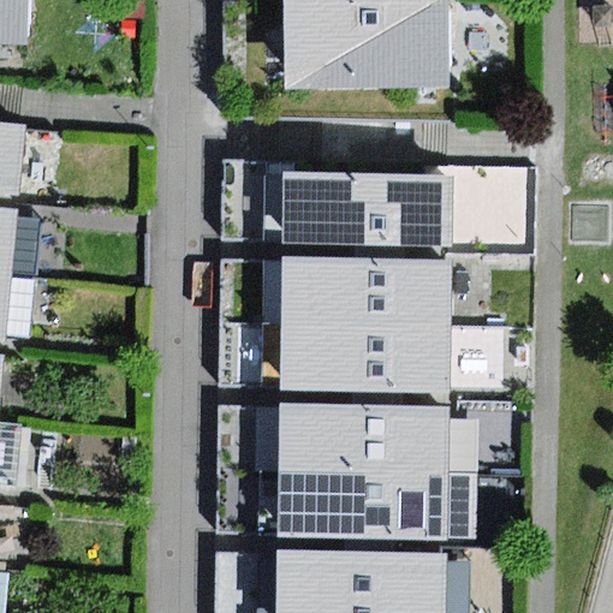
[(0,0),(0,46),(23,47),(24,0),(0,0)]
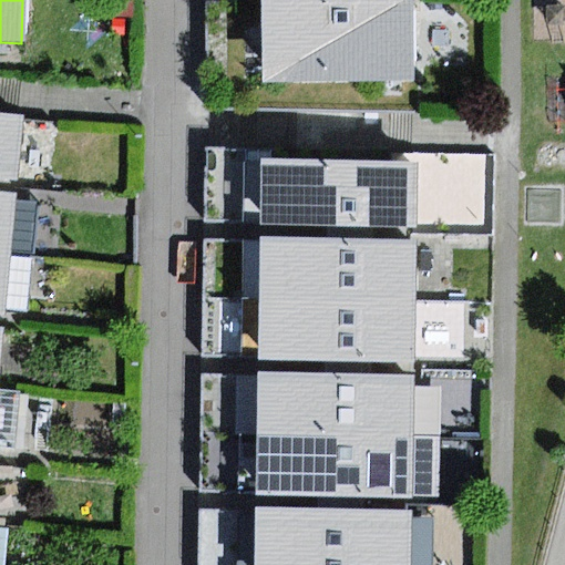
[(259,0),(260,82),(410,81),(409,0),(259,0)]
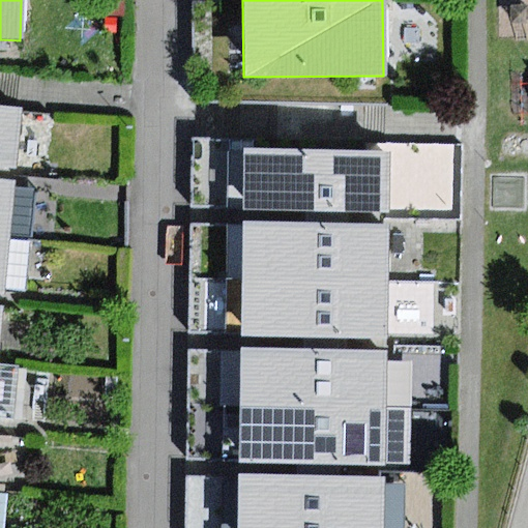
[(20,108),(0,106),(0,167),(15,169),(20,108)]
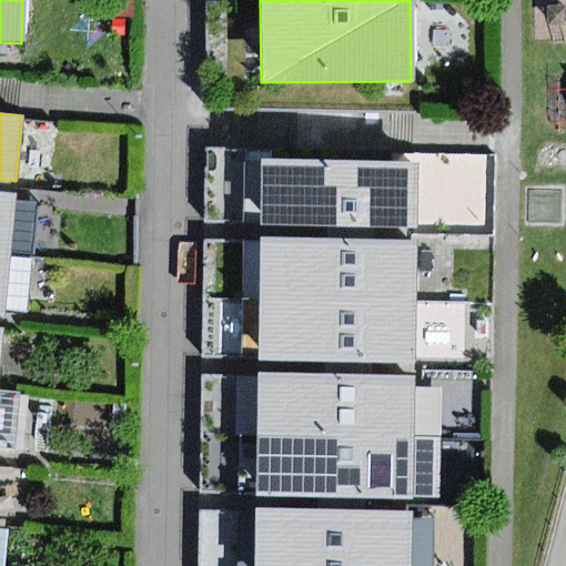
[(417,162),(259,158),(258,222),(415,228),(417,162)]
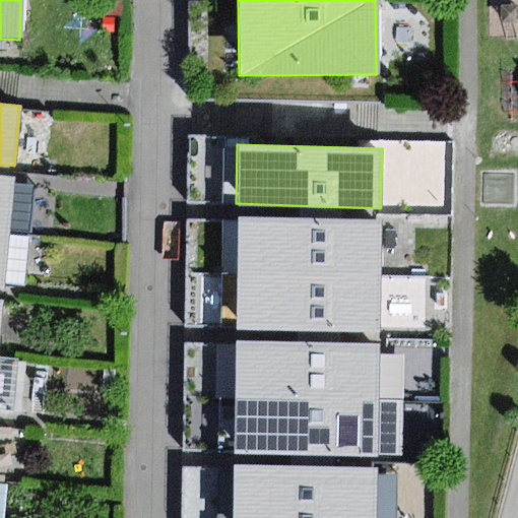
[(14,178),(0,176),(0,235),(8,236),(14,178)]
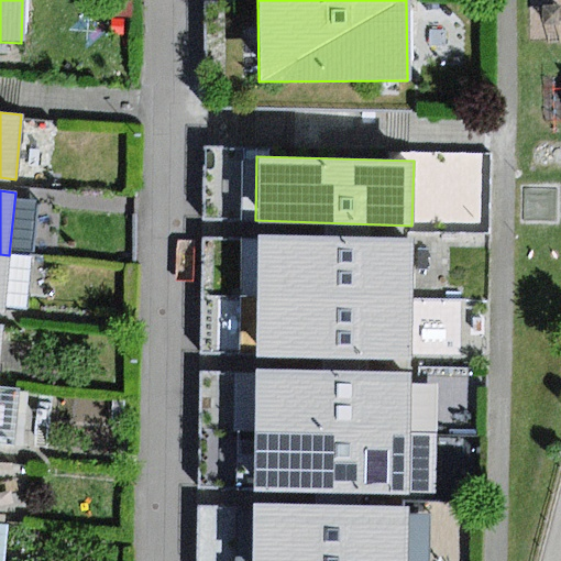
[(413,238),(259,234),(257,295),(411,297),(413,238)]
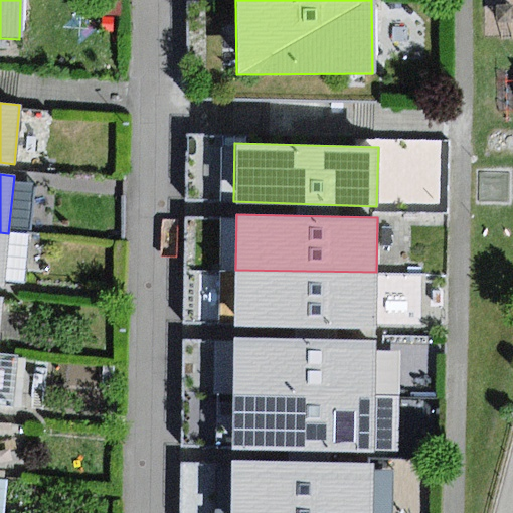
[(8,233),(0,232),(0,284),(3,285),(8,233)]
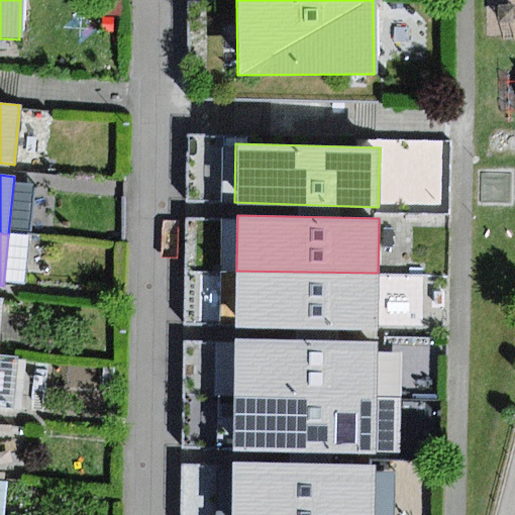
[(378,273),(236,271),(236,327),(377,329),(378,273)]
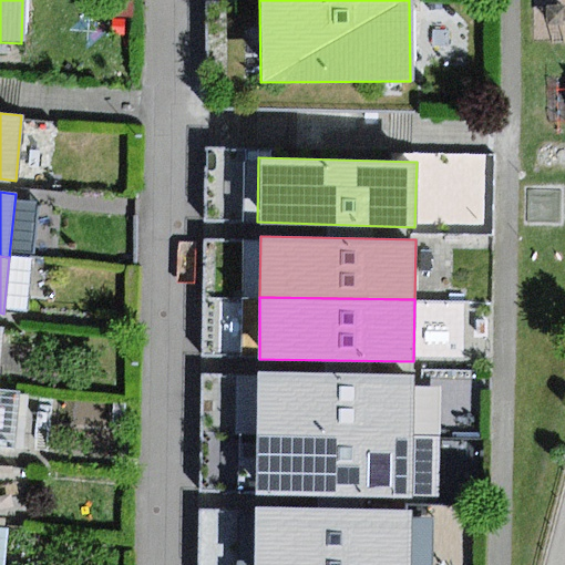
[(415,375),(257,372),(257,431),(414,434),(415,375)]
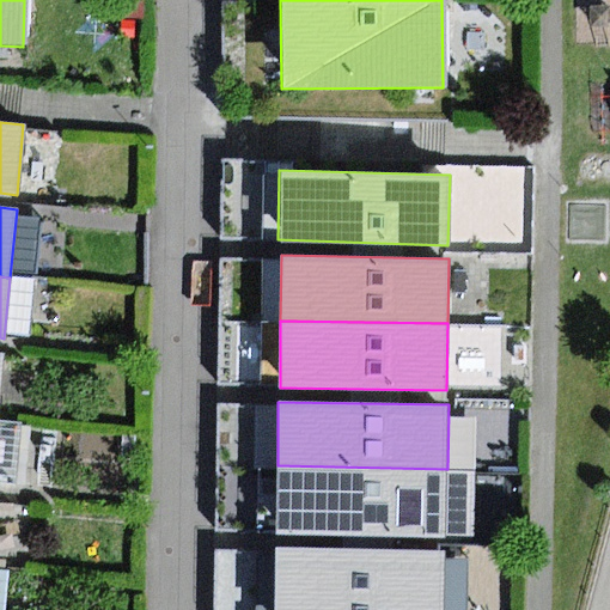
[(447,469),(278,465),(275,532),(446,536),(446,532),(447,469)]
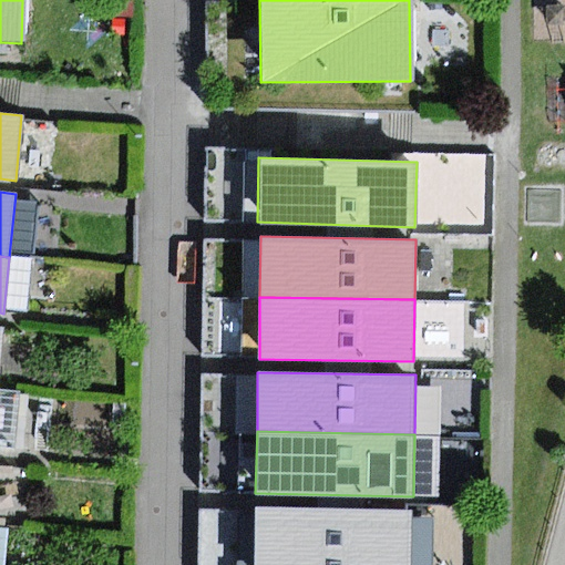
[(439,434),(414,434),(413,493),(439,493),(439,434)]
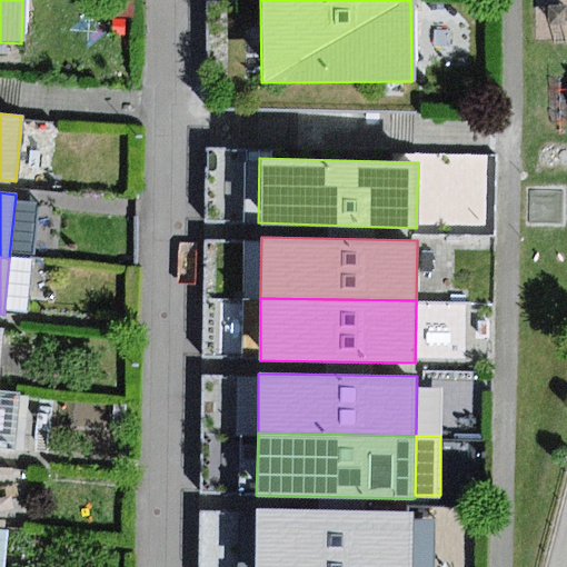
[(410,510),(257,509),(256,566),(409,566),(410,518),(410,510)]
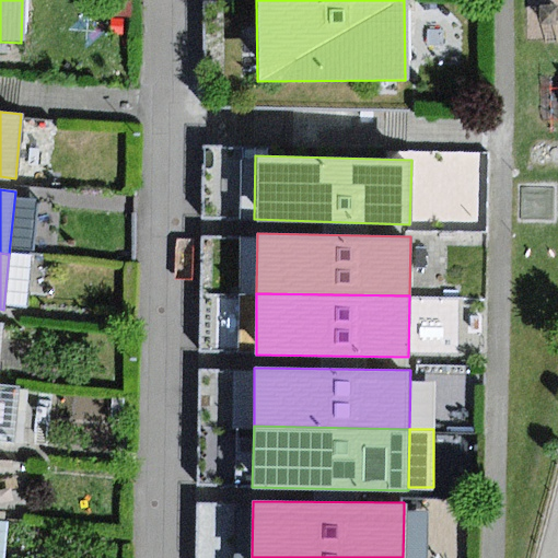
[(428,557),(429,510),(404,510),(403,557),(428,557)]
